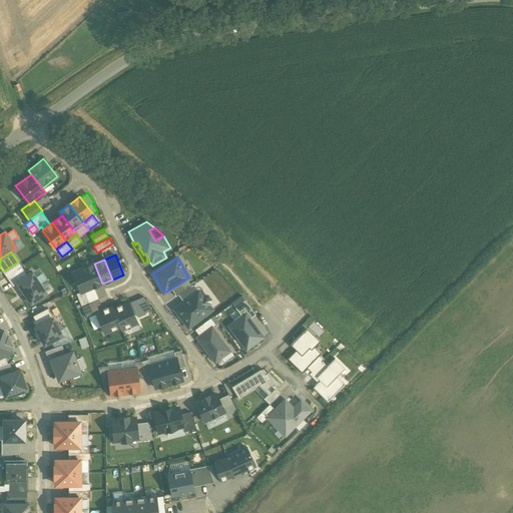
[(18,262),(3,272),(6,276),(20,266),(18,262)]
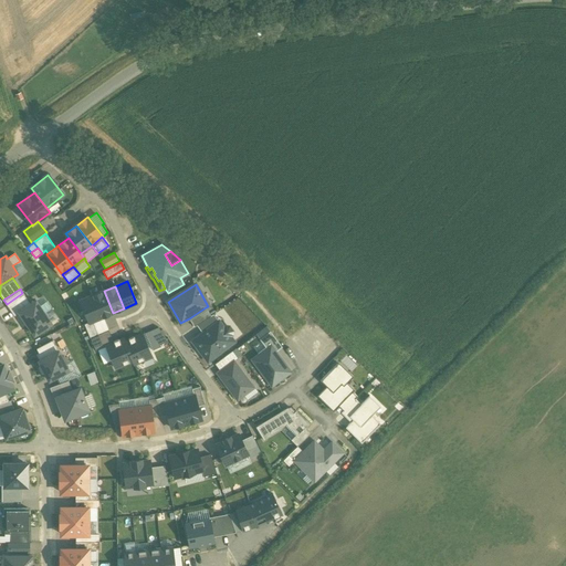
[(102,317),(113,313),(104,291),(92,296),(102,317)]
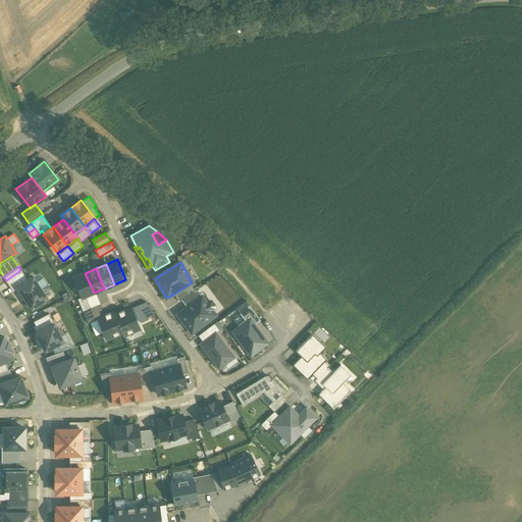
[(17,289),(17,288),(28,280),(20,270),(6,280),(13,292),(17,289)]
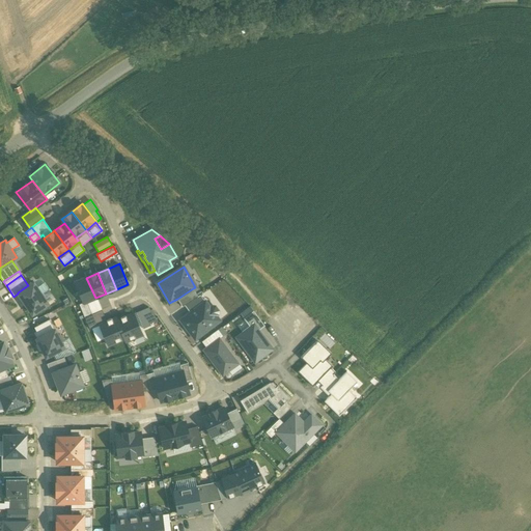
[(40,277),(33,282),(37,287),(44,282),(40,277)]
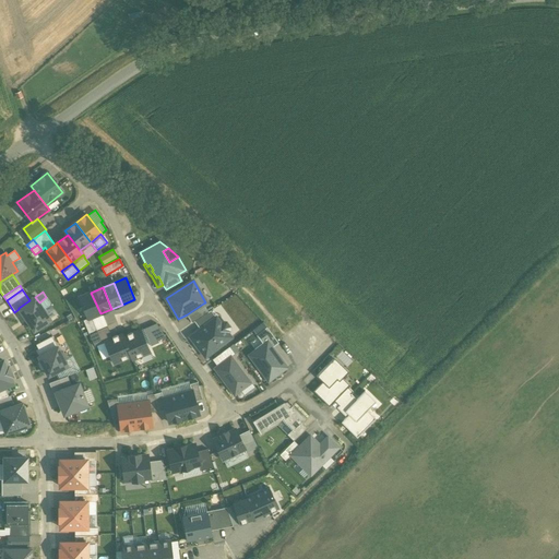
[(91,318),(100,313),(91,293),(79,297),(87,318),(88,319),(91,318)]
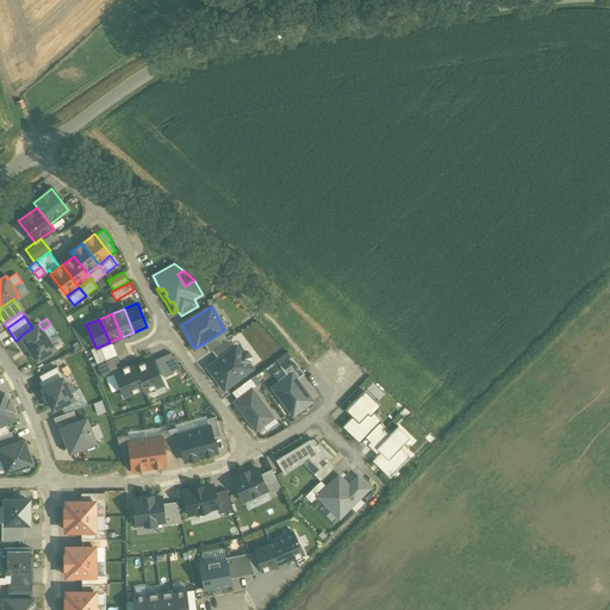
[(43,330),(38,324),(32,328),(20,336),(20,337),(37,361),(55,349),(55,348),(48,338),(56,332),(50,325),(43,330)]
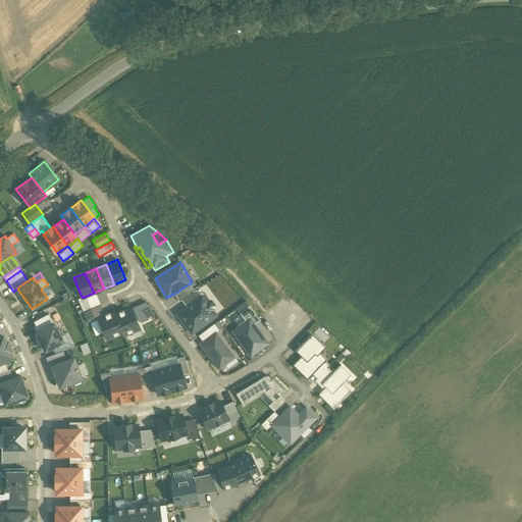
[(190,283),(174,294),(179,302),(181,300),(195,292),(190,283)]
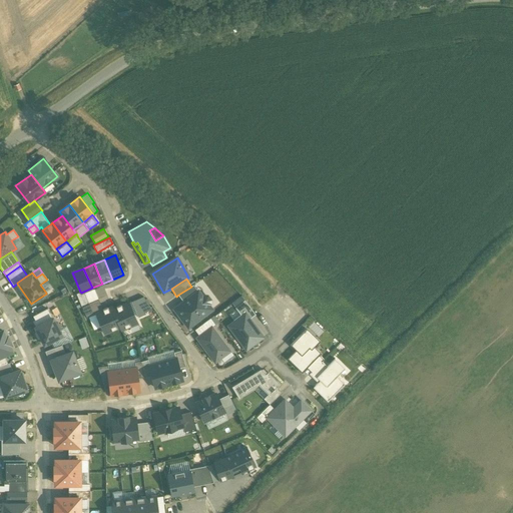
[(52,288),(47,280),(40,285),(46,293),(52,288)]
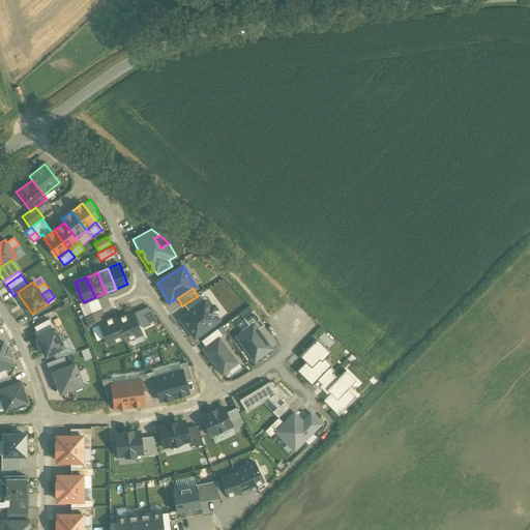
[(200,294),(198,296),(184,304),(189,313),(205,301),(200,294)]
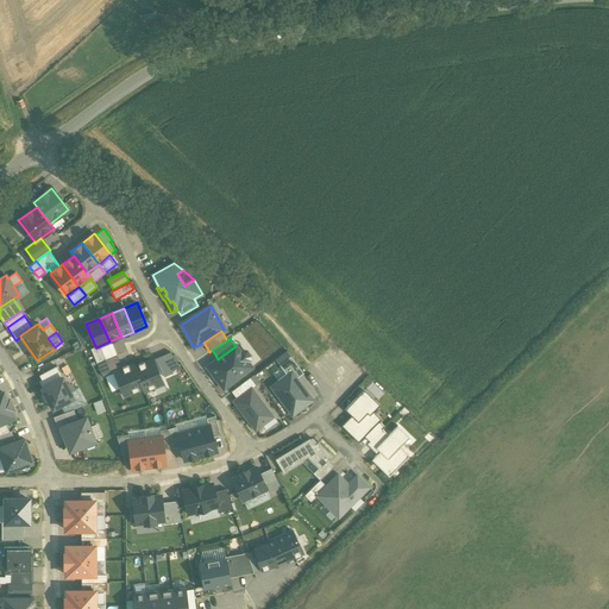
[(96,364),(105,360),(99,346),(96,347),(95,346),(90,349),(96,364)]
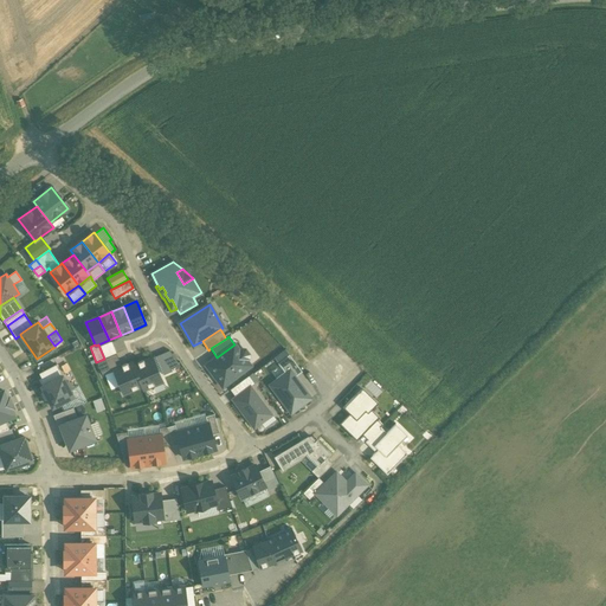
[(239,352),(234,345),(217,358),(206,365),(223,386),(250,366),(245,360),(247,358),(249,355),(245,349),(242,349),(239,352)]
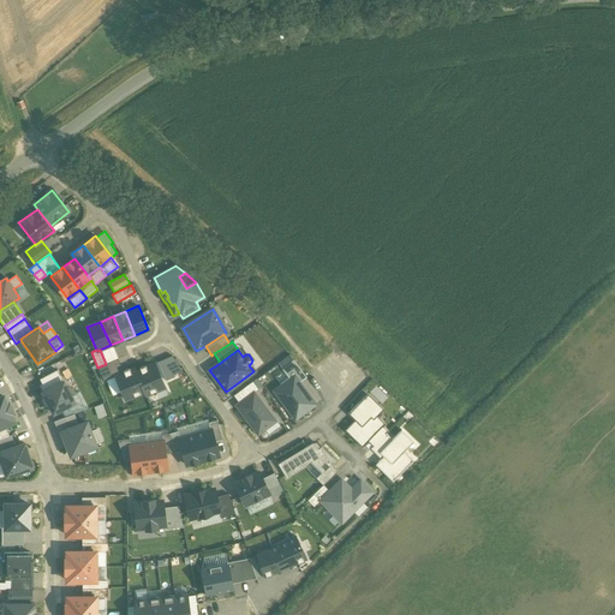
[(290,378),(294,376),(299,382),(306,377),(290,354),(278,363),(290,378)]
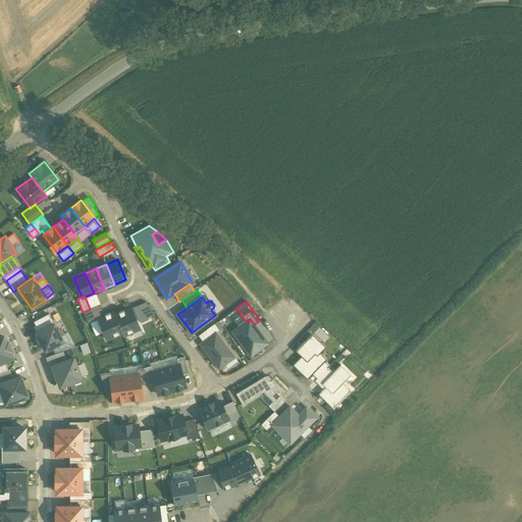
[(139,317),(141,323),(148,319),(148,318),(155,315),(146,302),(142,304),(146,314),(139,317)]
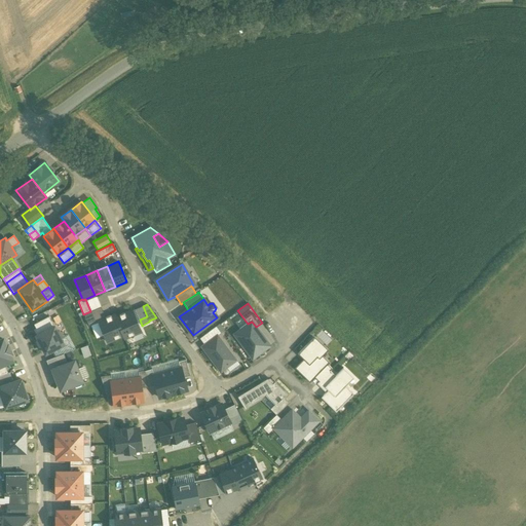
[(133,310),(139,327),(142,326),(140,320),(147,316),(143,306),(133,310)]
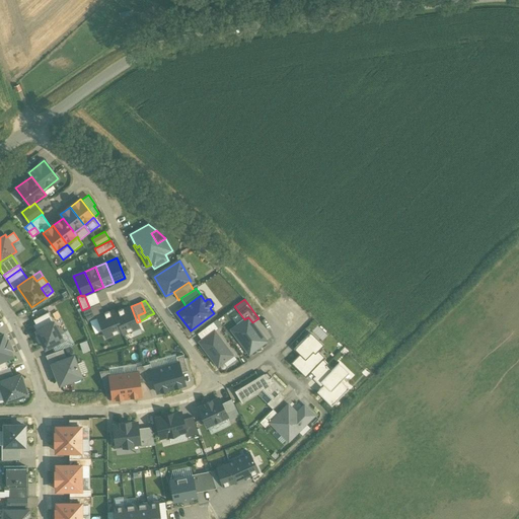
[(93,319),(97,317),(104,314),(104,312),(99,303),(89,307),(93,319)]
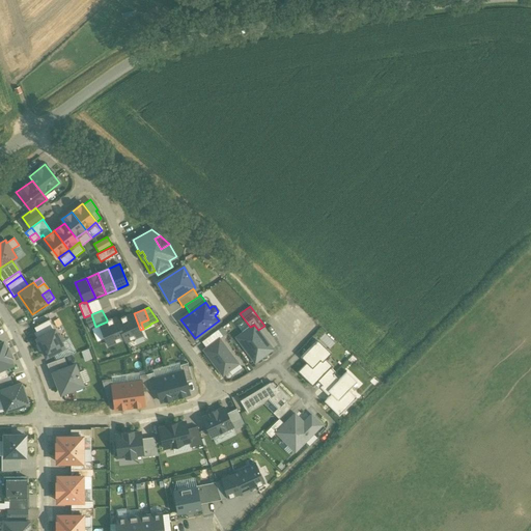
[(140,330),(134,313),(126,316),(126,315),(120,317),(121,318),(117,320),(124,338),(126,341),(142,334),(140,330)]
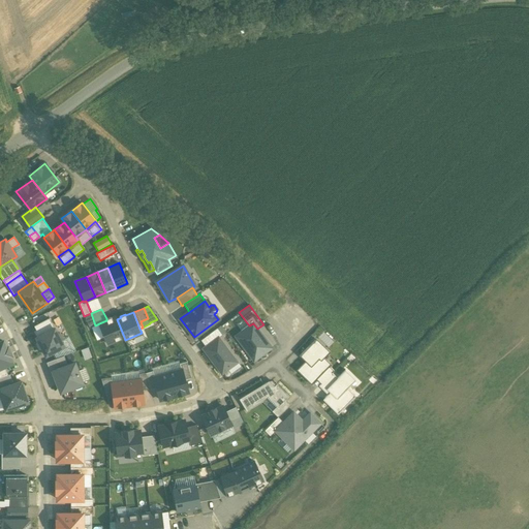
[(89,328),(95,325),(91,313),(84,316),(89,328)]
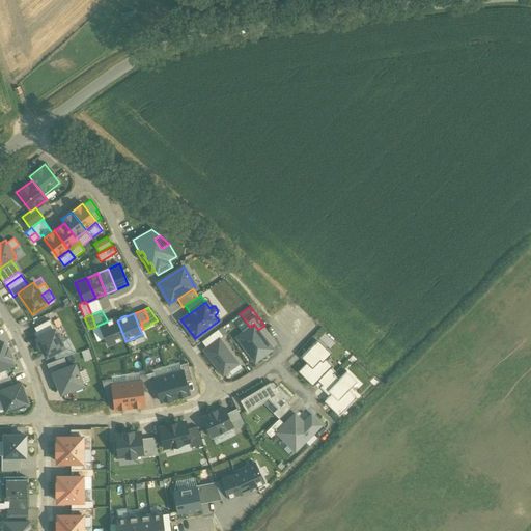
[(107,322),(100,325),(108,345),(124,338),(117,320),(116,317),(112,319),(111,317),(107,319),(107,322)]
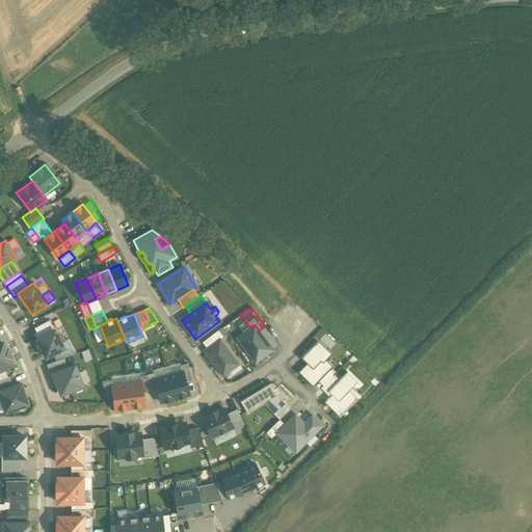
[(34,334),(36,339),(54,329),(50,320),(34,328),(36,333),(34,334)]
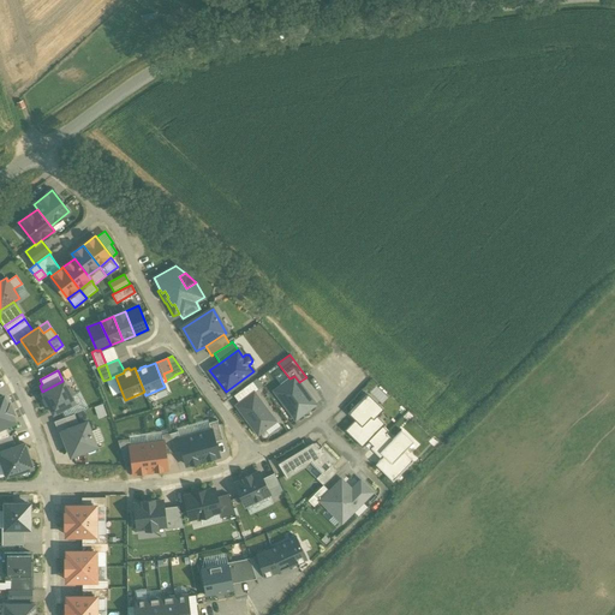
[(296,419),(315,404),(299,382),(294,376),(290,378),(281,384),(286,392),(279,396),(296,419)]
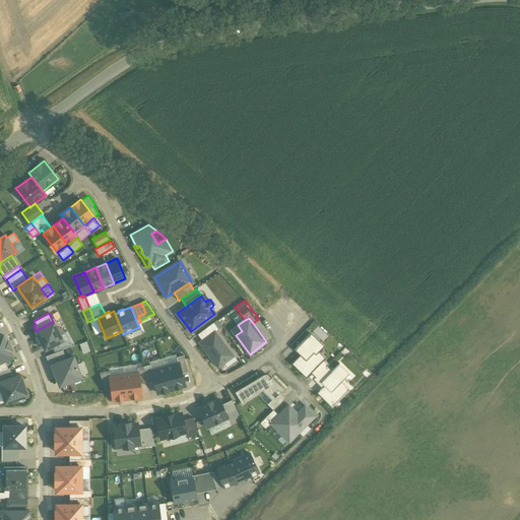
[(41,341),(45,349),(51,346),(63,340),(60,334),(61,333),(58,328),(57,328),(54,322),(53,322),(36,331),(36,332),(38,335),(34,337),(37,343),(41,341)]
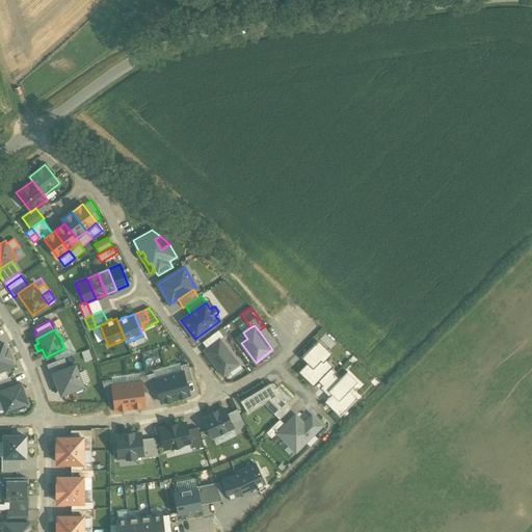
[(207,349),(219,340),(221,338),(217,331),(202,342),(207,349)]
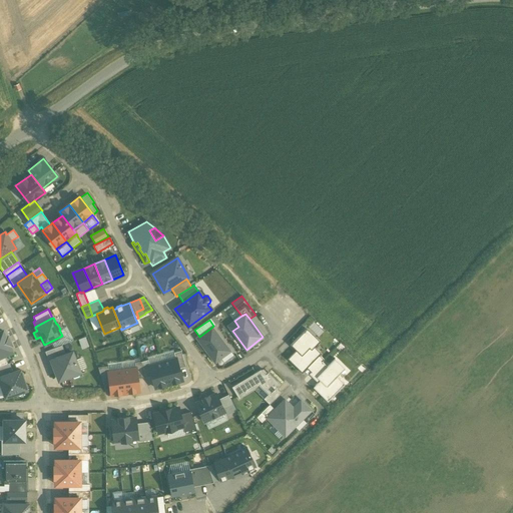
[(232,331),(238,327),(234,321),(228,326),(232,331)]
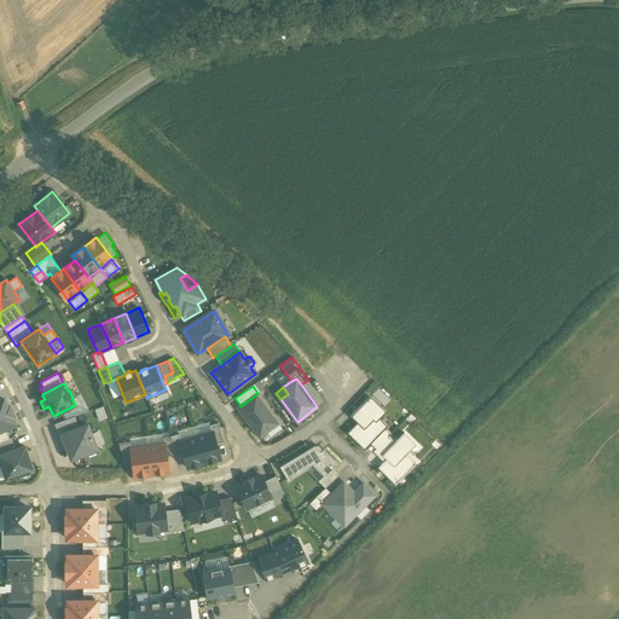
[(80,393),(73,397),(71,398),(75,405),(61,412),(64,421),(75,416),(90,411),(80,393)]
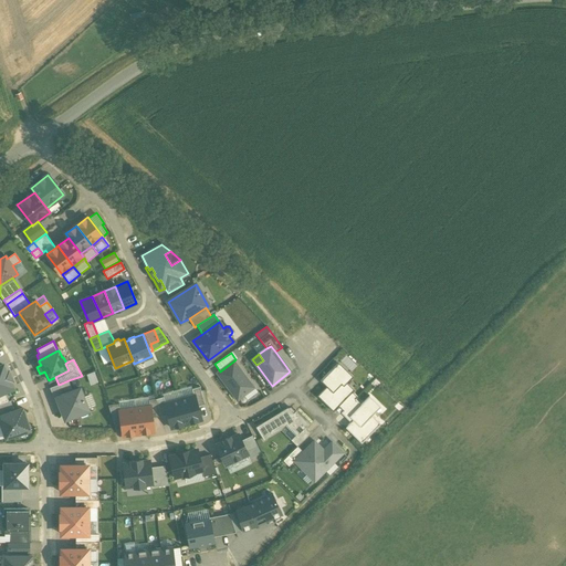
[(253,388),(233,362),(220,371),(218,373),(238,399),(253,388)]
